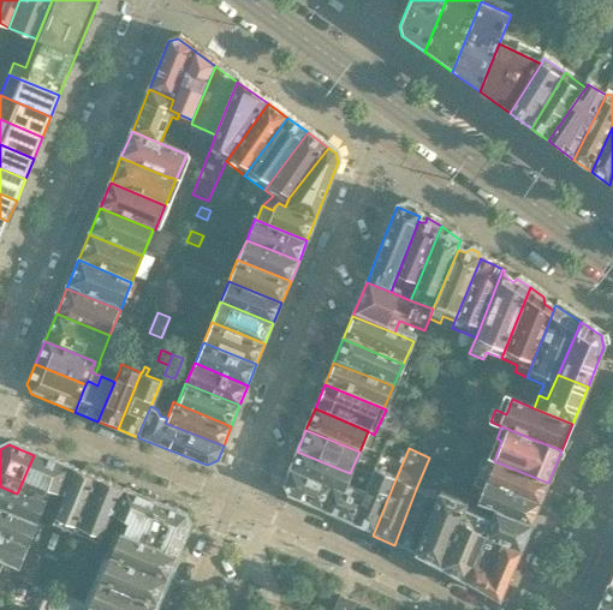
[(350,473),(297,452),(289,472),(329,489),(343,494),(345,486),(350,473)]
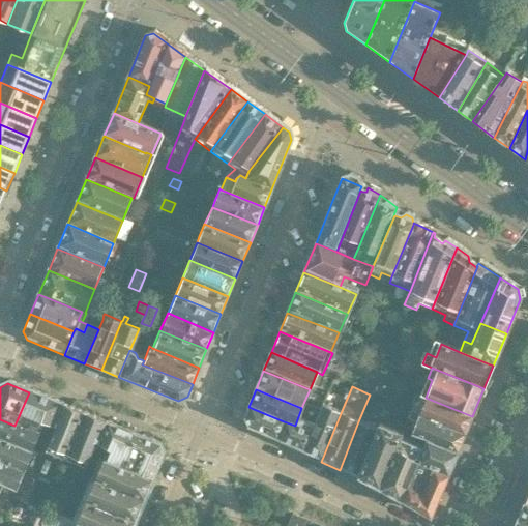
[(50,428),(59,405),(29,392),(15,426),(32,433),(37,435),(42,425),(50,428)]
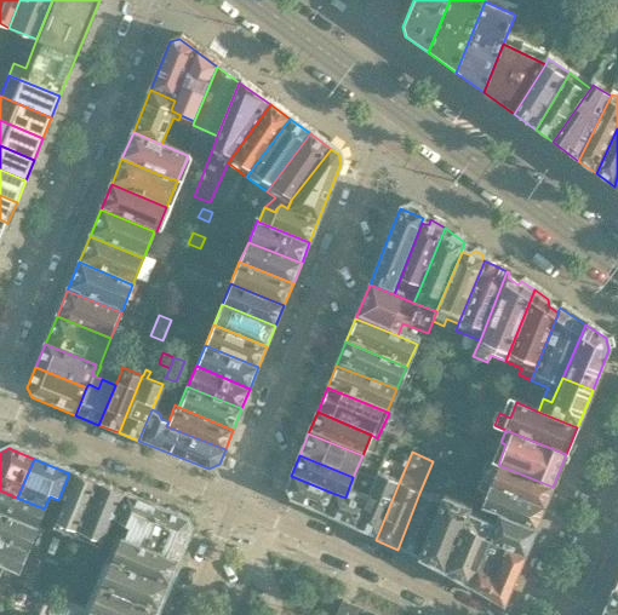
[(553,487),(498,465),(493,476),(485,472),(480,482),(544,507),(553,487)]
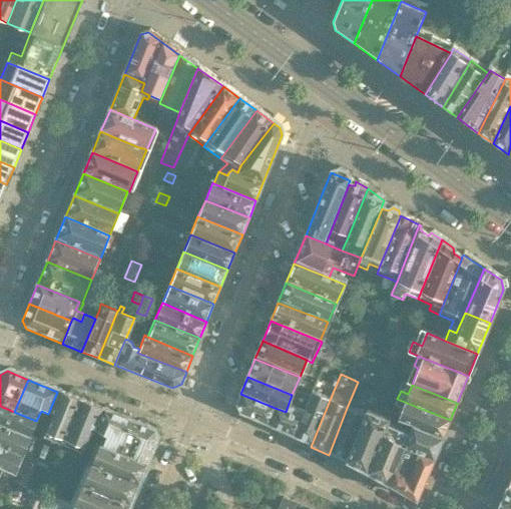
[(61,446),(80,401),(57,392),(48,414),(51,415),(42,437),(61,446)]
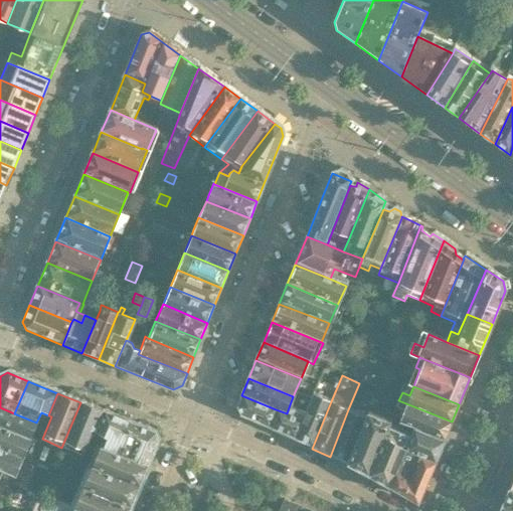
[(312,449),(331,401),(313,393),(305,414),(295,440),(312,449)]
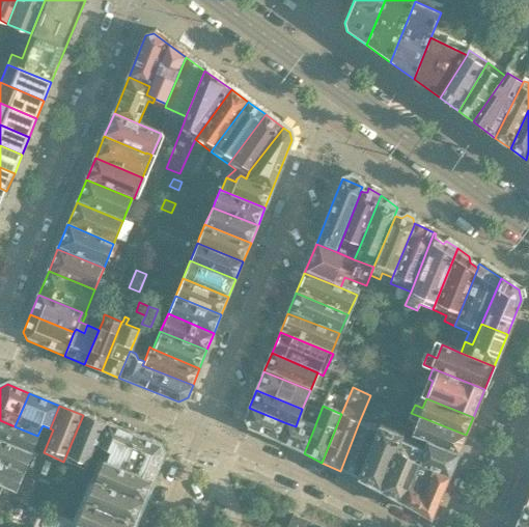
[(277,442),(284,422),(249,408),(244,420),(247,430),(277,442)]
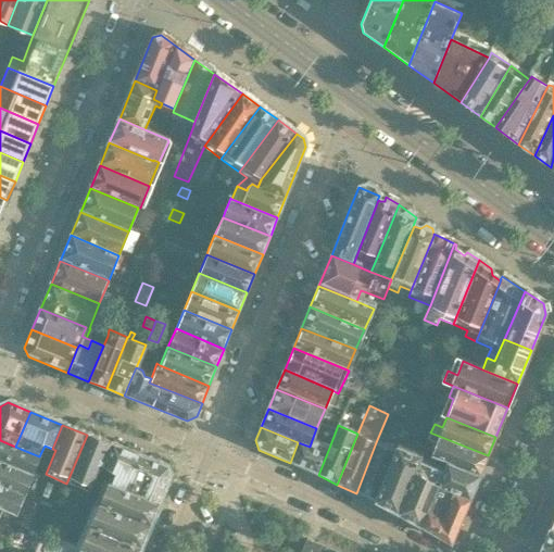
[(488,455),(430,433),(427,441),(435,444),(431,454),(448,461),(480,475),(488,455)]
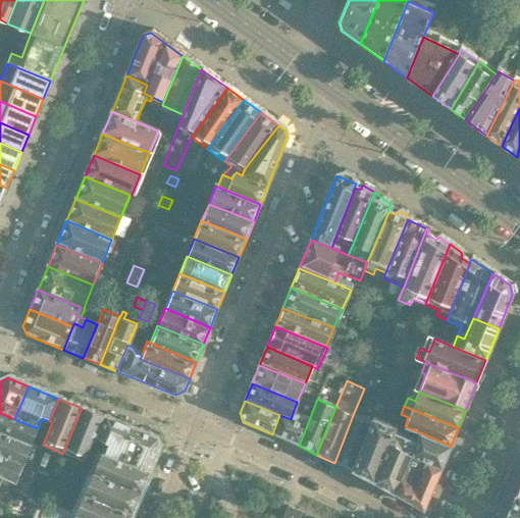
[(95,438),(104,417),(82,408),(62,454),(82,462),(92,437),(95,438)]
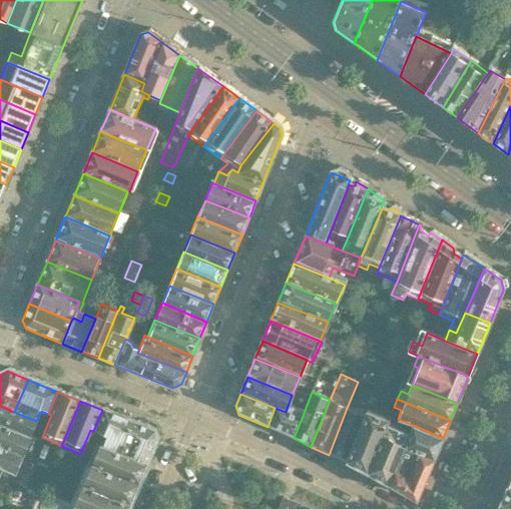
[(36,421),(31,419),(14,412),(0,406),(0,428),(28,440),(36,421)]
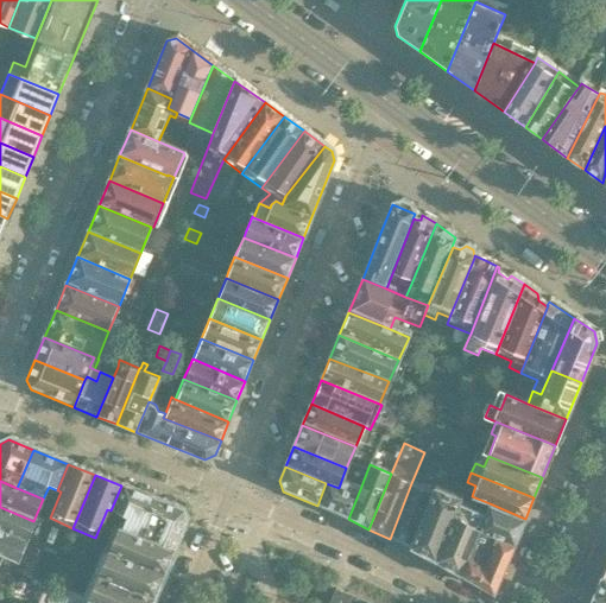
[(348,519),(360,489),(341,481),(339,488),(326,483),(317,506),(348,519)]
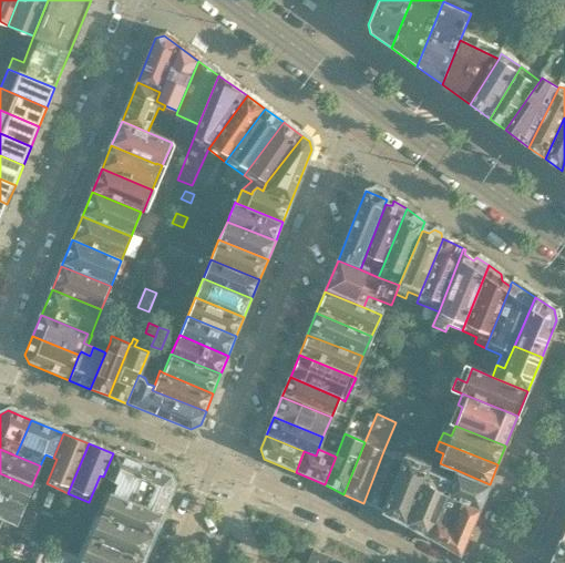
[(382,512),(402,460),(383,451),(363,503),(382,512)]
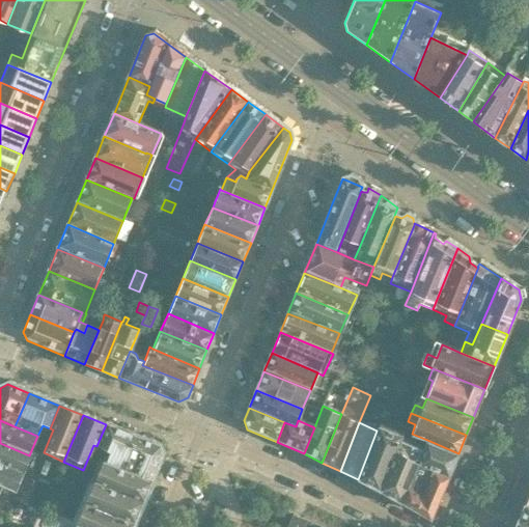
[(122,469),(135,437),(106,424),(96,446),(109,451),(105,462),(122,469)]
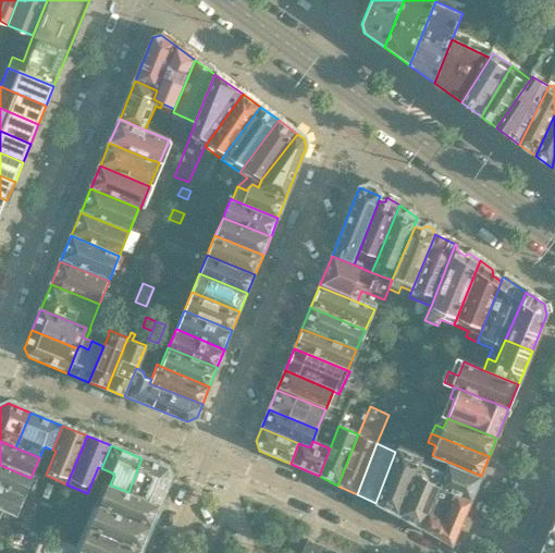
[(398,515),(420,459),(421,457),(398,446),(395,452),(375,503),(398,515)]
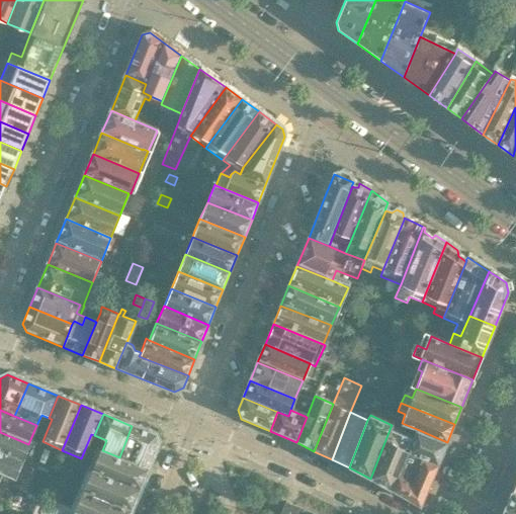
[(147,469),(159,442),(155,435),(132,426),(119,457),(147,469)]
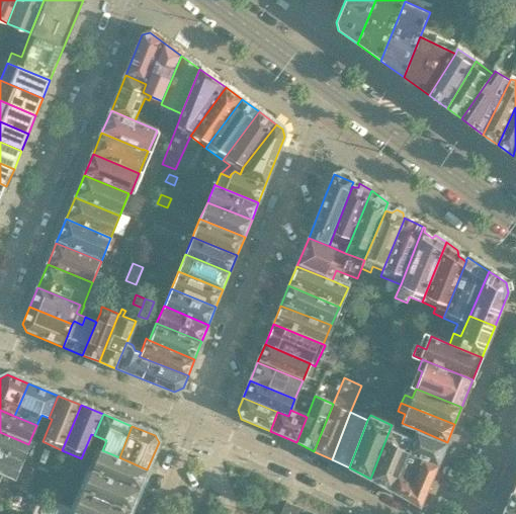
[(392,490),(408,451),(414,437),(391,427),(370,479),(392,490)]
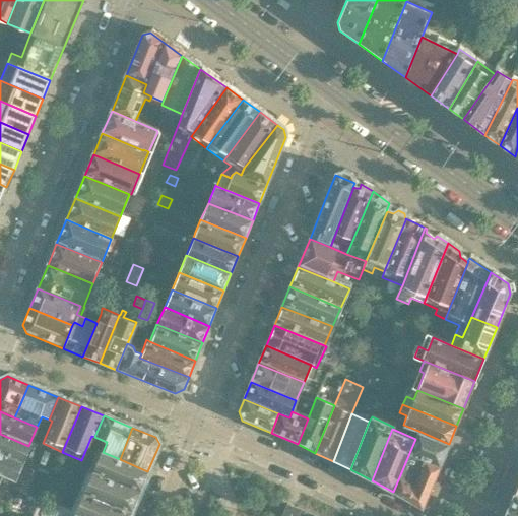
[(440,466),(449,444),(418,431),(415,439),(409,453),(440,466)]
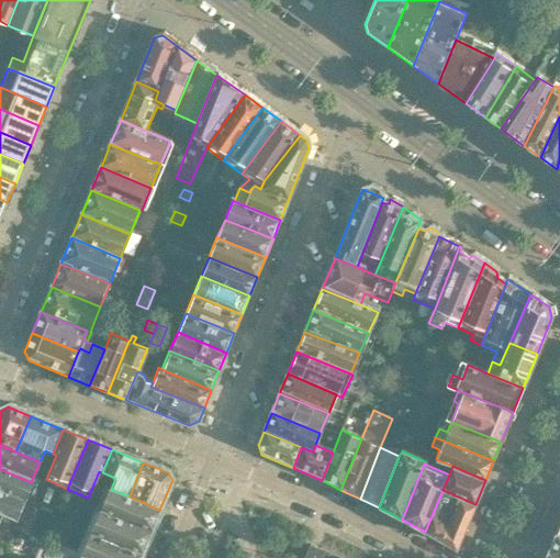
[(31,482),(0,469),(0,491),(22,501),(31,482)]
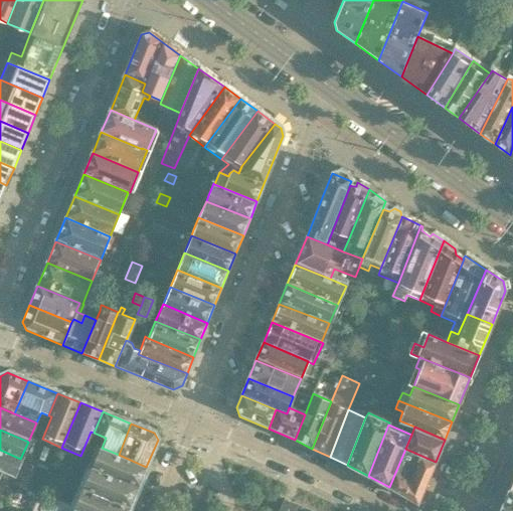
[(146,467),(119,455),(102,448),(99,446),(91,466),(138,486),(146,467)]
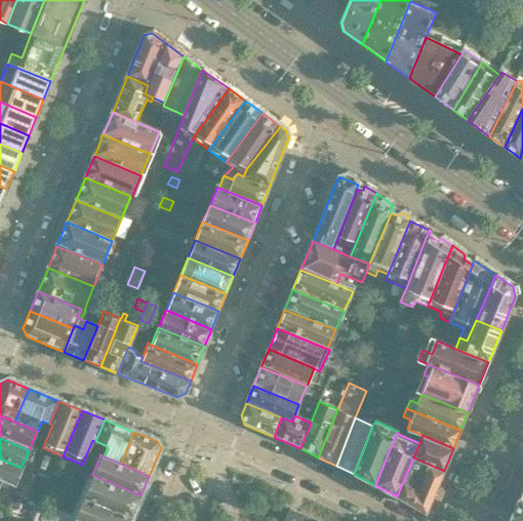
[(427,514),(444,471),(413,457),(397,496),(427,514)]
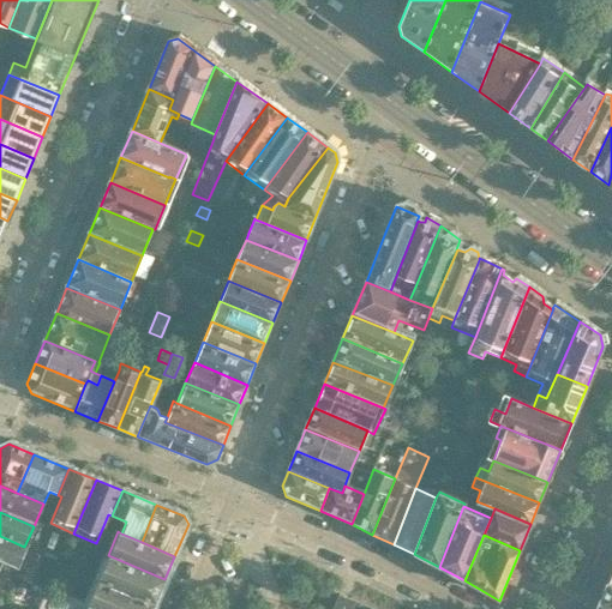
[(24,547),(0,536),(0,562),(15,570),(24,547)]
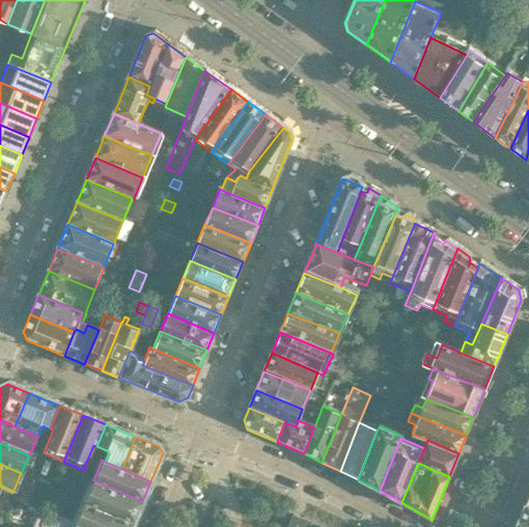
[(134,523),(142,501),(93,480),(85,501),(134,523)]
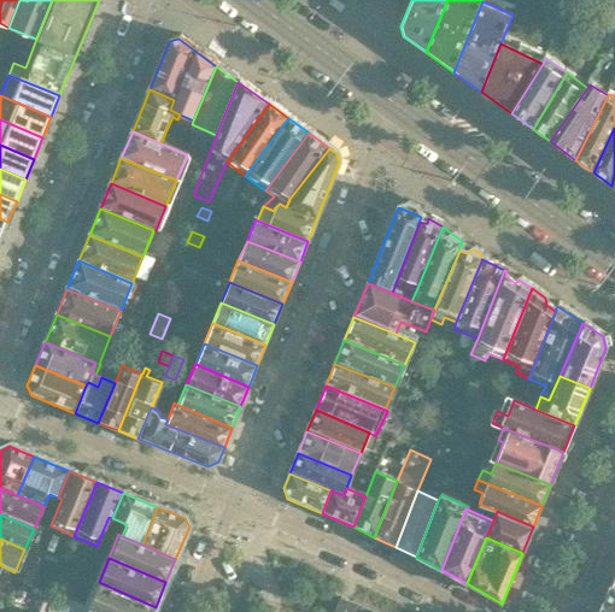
[(94,611),(88,608),(46,593),(33,588),(35,583),(22,577),(11,602),(30,611),(94,611)]
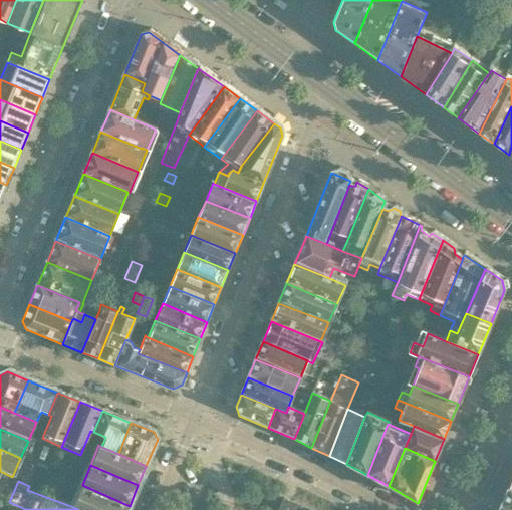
[(128,509),(130,506),(82,485),(73,507),(78,509),(128,509)]
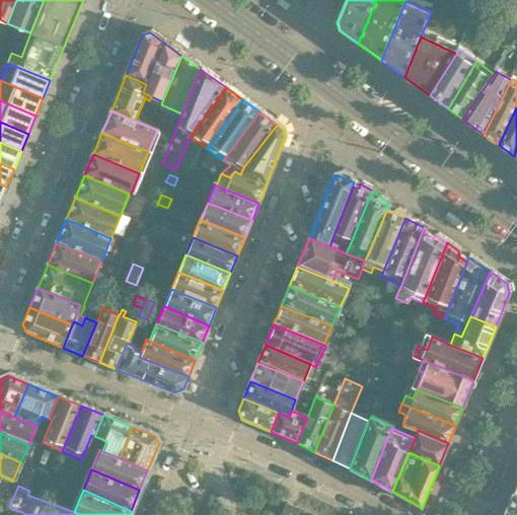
[(516,494),(513,493),(506,510),(516,514),(516,494)]
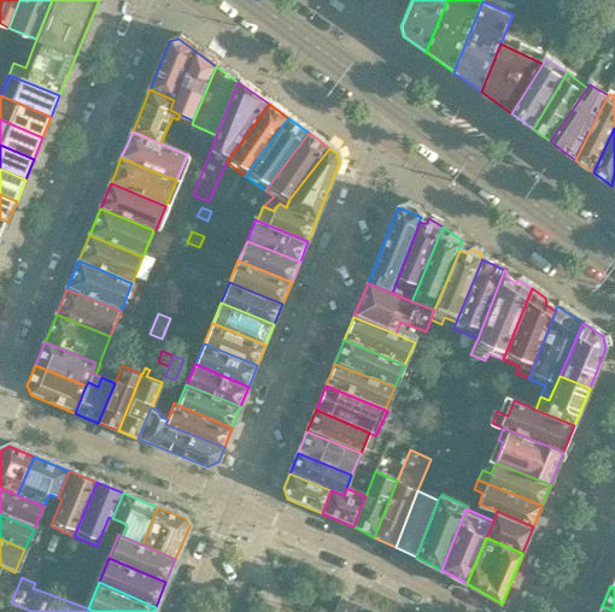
[(365,611),(350,605),(339,601),(334,611),(365,611)]
